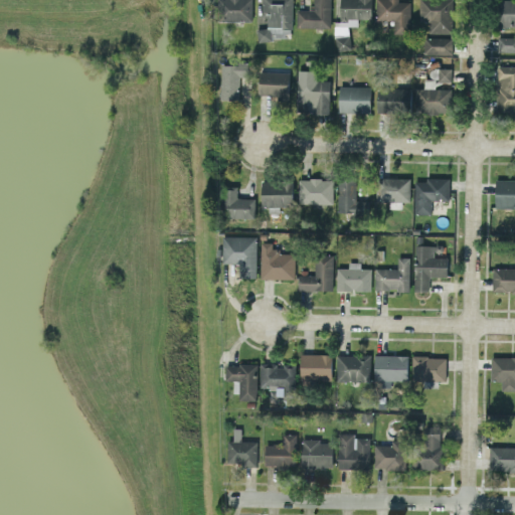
[(252,0),(217,0),(217,12),(223,12),(223,20),(252,21),(252,0)]
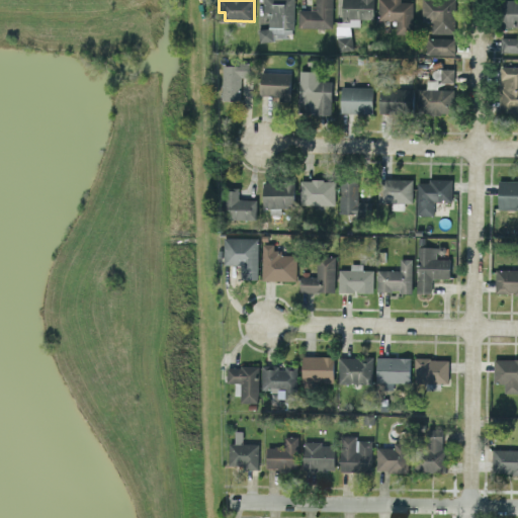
[(293,0),(263,0),(263,13),(269,13),(269,28),(259,28),(259,40),(273,40),(273,36),(294,36),(293,0)]
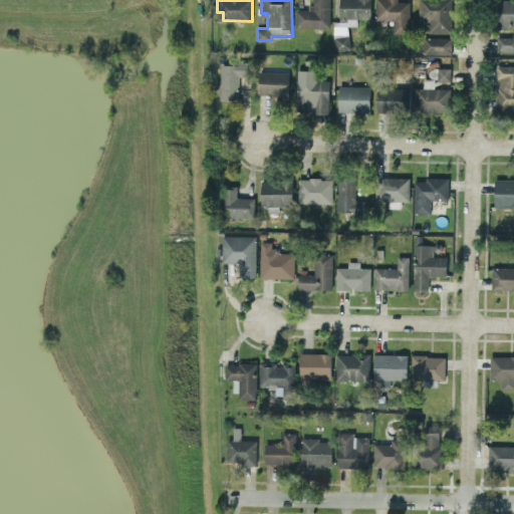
[(296,26),(329,27),(329,0),(312,0),(312,8),(296,7),(296,26)]
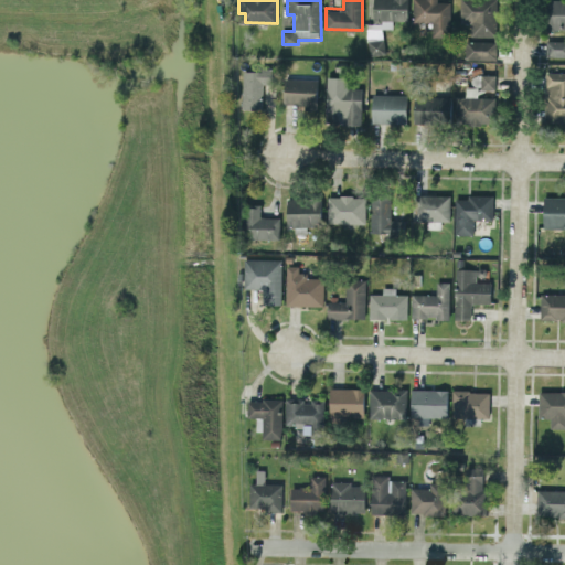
[(407,0),(373,0),(373,23),(368,23),(368,54),(383,54),(383,28),(392,28),(392,20),(407,20),(407,0)]
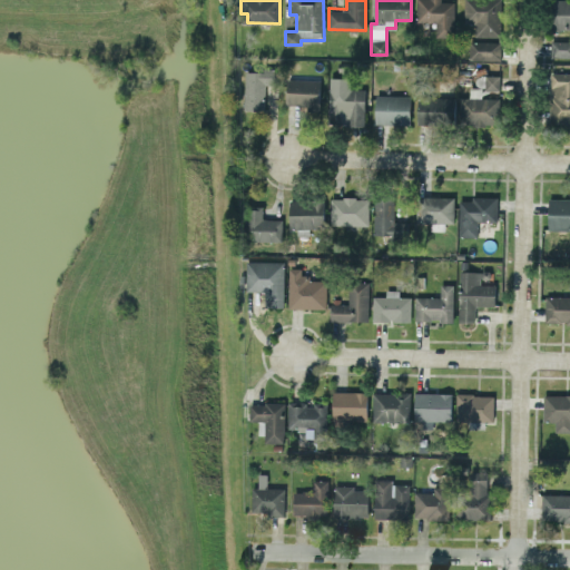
[(435,21),(435,36),(453,37),(454,1),(442,1),(441,0),(416,0),(416,21),(435,21)]
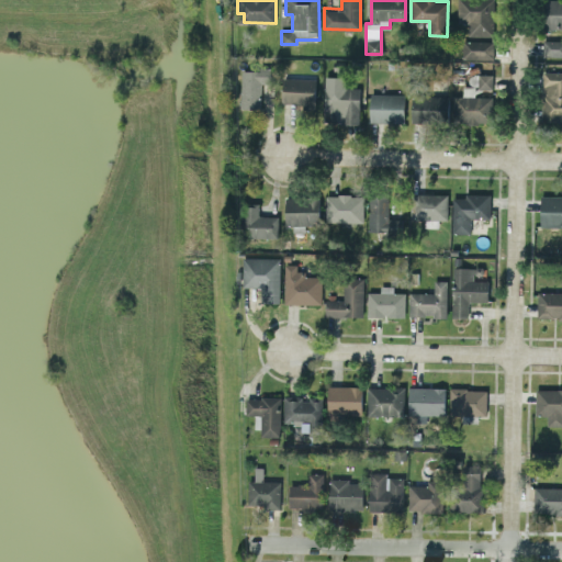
[(494,35),(493,0),(457,0),(458,21),(468,21),(468,36),(494,35)]
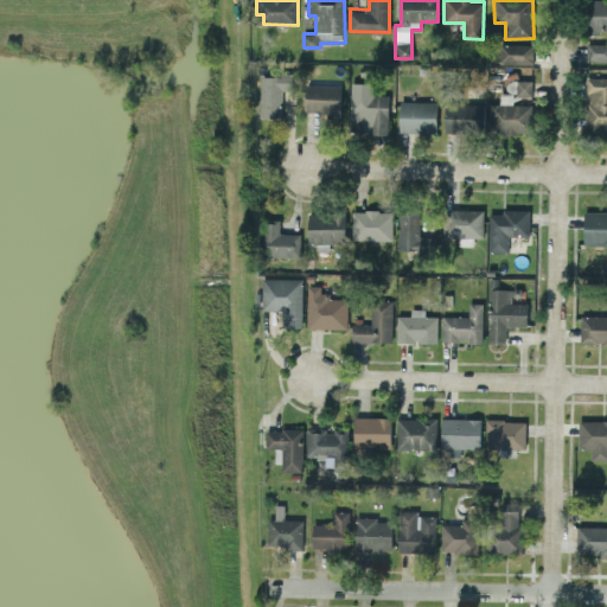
[(606,0),(589,0),(590,31),(606,30),(606,0)]
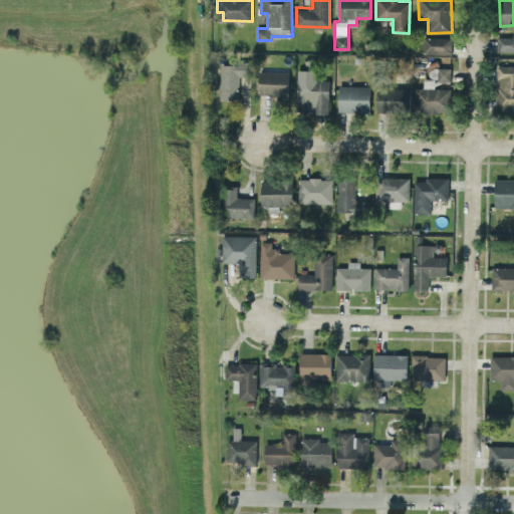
[(513,35),(497,36),(497,51),(513,51),(513,35)]
